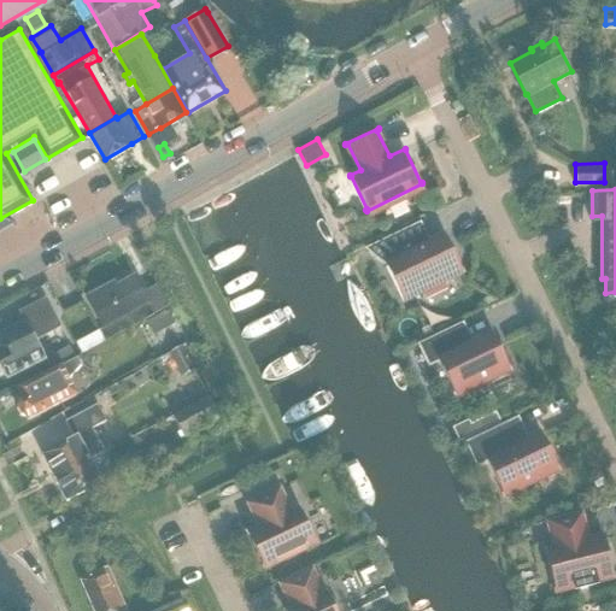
[(421,241),(412,224),(420,221),(420,219),(367,245),(367,246),(385,259),(385,262),(386,260),(402,293),(400,294),(402,295),(463,265),(462,264),(461,264),(445,231),(446,231),(445,229),(421,241)]
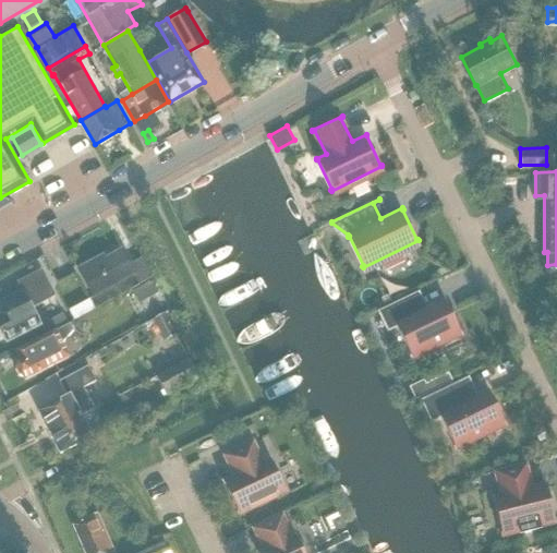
[(79,266),(94,293),(135,272),(140,280),(150,274),(141,255),(130,262),(121,248),(97,261),(95,256),(79,266)]
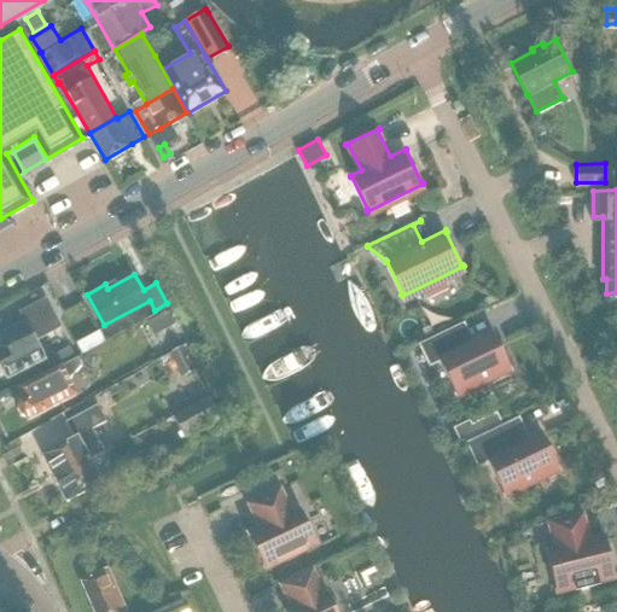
[(7,373),(9,376),(45,357),(36,341),(62,327),(47,298),(21,312),(25,320),(1,332),(5,341),(0,343),(0,350),(1,354),(0,354),(0,372),(1,374),(6,374),(7,373)]
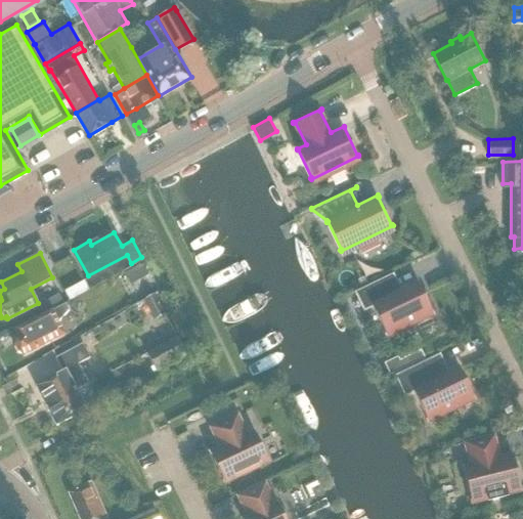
[(148,269),(142,258),(124,268),(130,279),(148,269)]
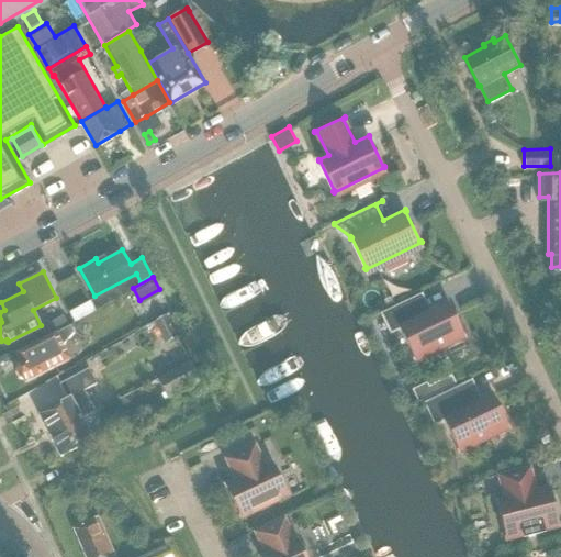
[(422,312),(414,296),(422,292),(421,290),(381,310),(391,329),(400,324),(414,354),(413,355),(414,356),(464,331),(463,330),(463,331),(448,300),(449,300),(448,298),(422,312)]
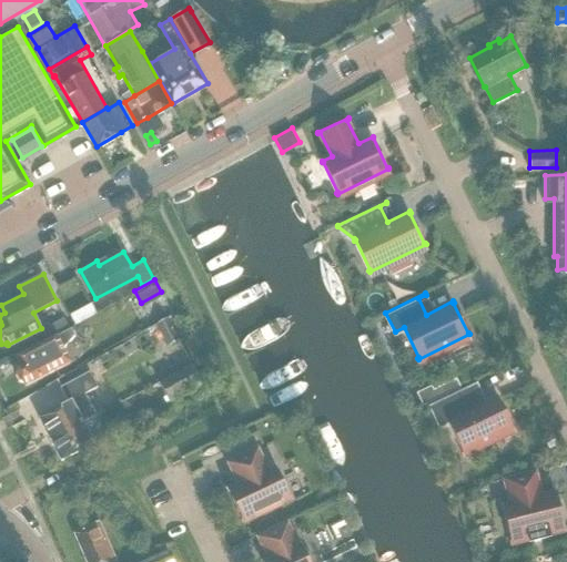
[(74,322),(97,309),(90,298),(69,310),(74,322)]
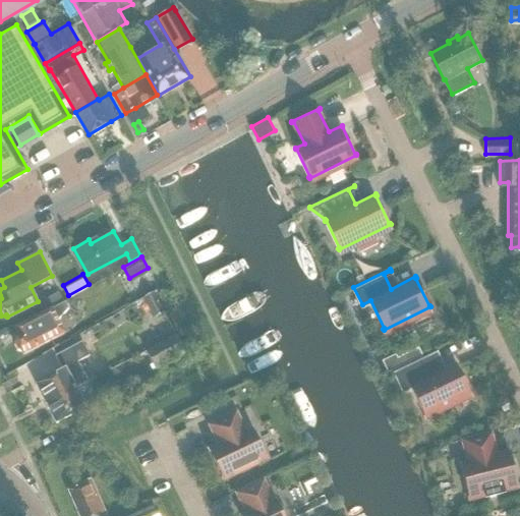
[(153,312),(163,306),(160,300),(164,297),(158,287),(142,295),(153,312)]
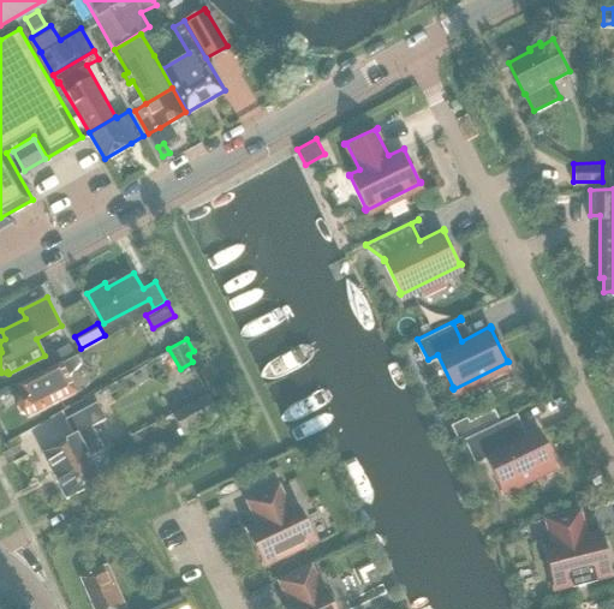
[(70,342),(59,348),(65,360),(76,354),(70,342)]
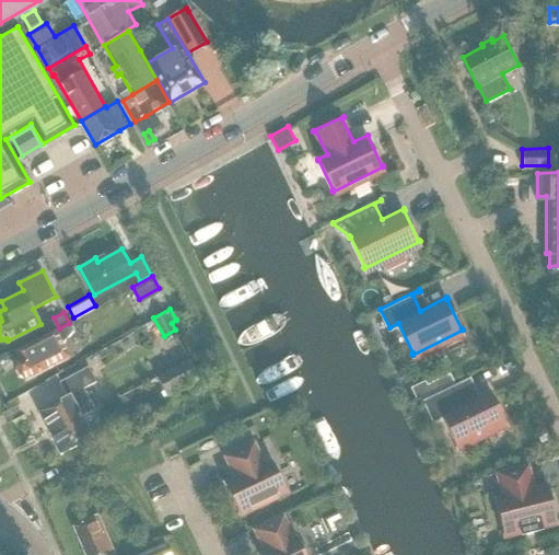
[(25,378),(55,362),(69,356),(62,343),(74,330),(70,322),(69,323),(59,328),(15,350),(20,358),(15,360),(18,363),(16,367),(19,373),(22,373),(25,378)]
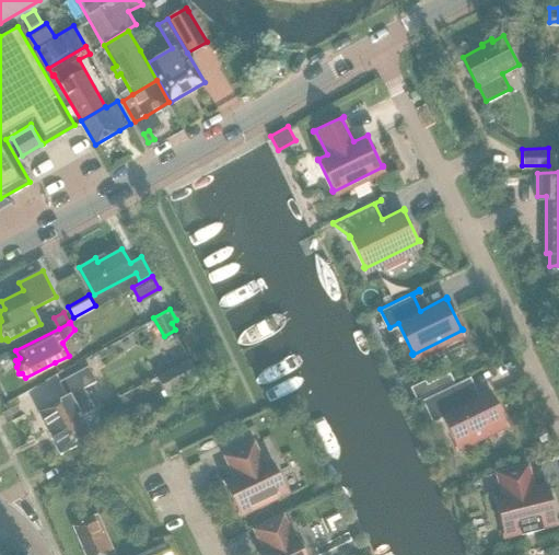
[(167,394),(200,377),(189,356),(156,373),(167,394)]
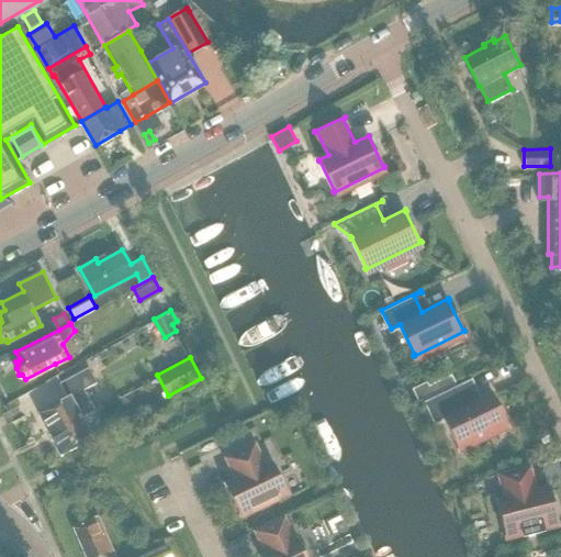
[(49,433),(94,409),(83,388),(97,381),(89,366),(59,381),(67,397),(38,411),(49,433)]
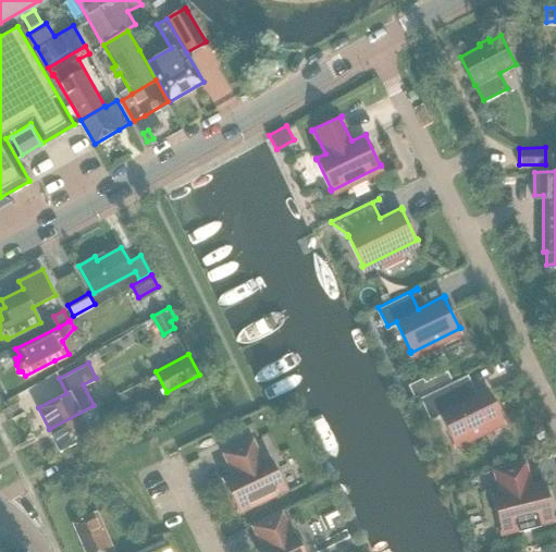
[(447,369),(425,380),(429,388),(452,377),(447,369)]
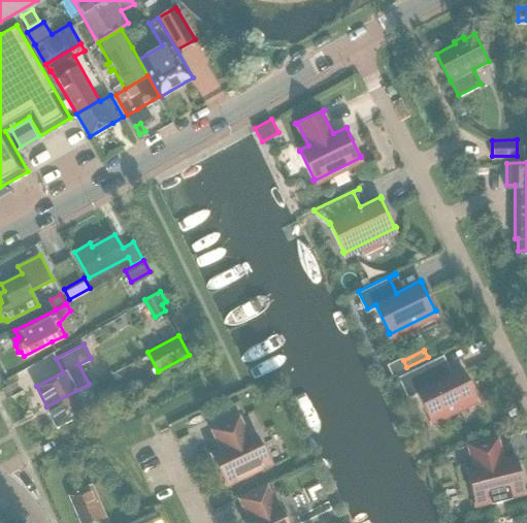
[(445,374),(436,358),(443,355),(442,354),(399,374),(408,394),(417,390),(431,418),(429,419),(430,420),(479,396),(478,395),(476,395),(463,367),(464,367),(463,365),(445,374)]
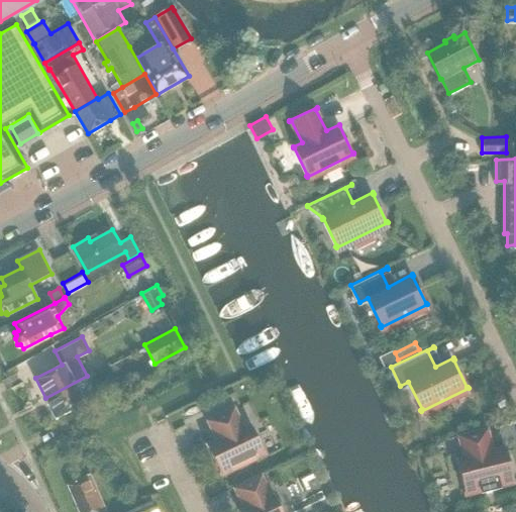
[(87,376),(45,398),(56,417),(98,395),(93,384),(92,384),(87,376)]
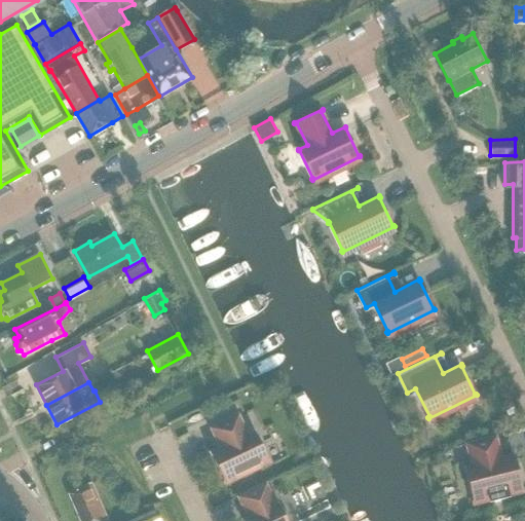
[(247,435),(237,414),(213,425),(223,446),(212,452),(225,480),(242,472),(244,474),(253,469),(252,467),(268,458),(255,431),(247,435)]
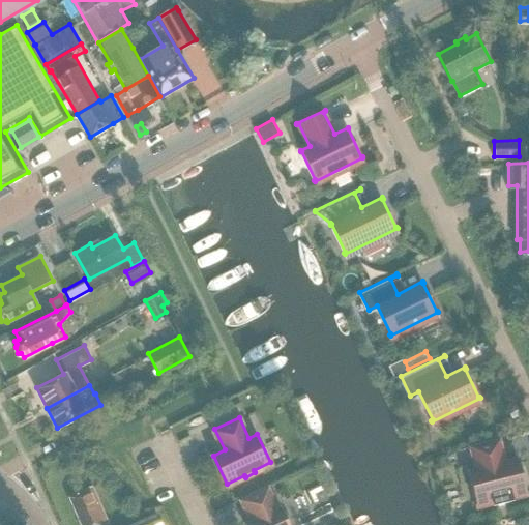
[(504,461),(498,439),(472,445),(478,467),(468,470),(468,471),(469,471),(476,501),(476,503),(493,498),(494,501),(512,497),(511,494),(528,490),(528,489),(527,489),(519,459),(520,458),(520,457),(504,461)]
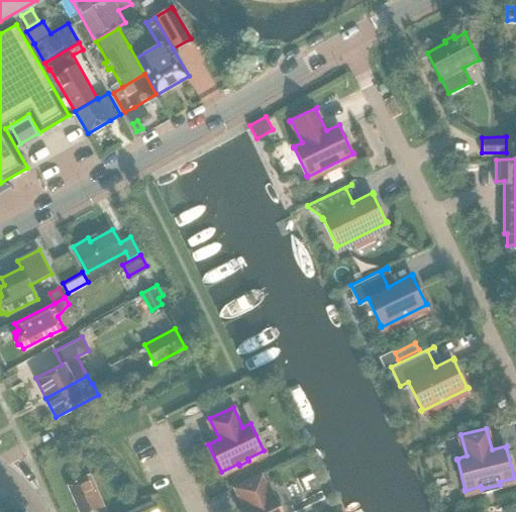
[(122,511),(106,511),(90,474),(68,484),(80,511),(157,511),(151,500),(122,511)]
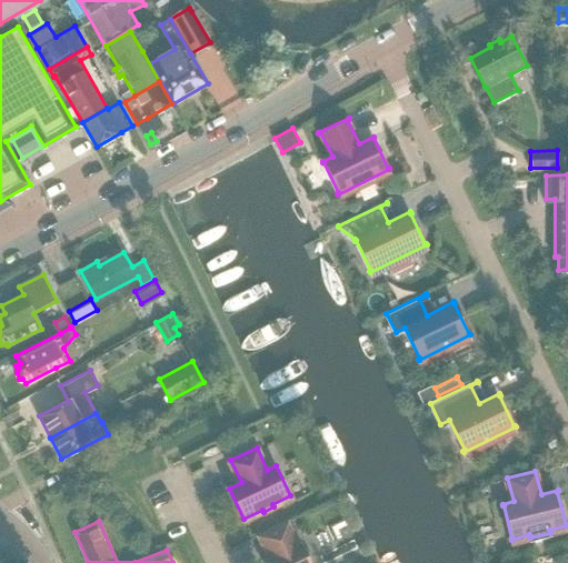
[(299,544),(289,522),(262,534),(272,556),(265,560),(266,562),(311,562),(304,543),(299,544)]
